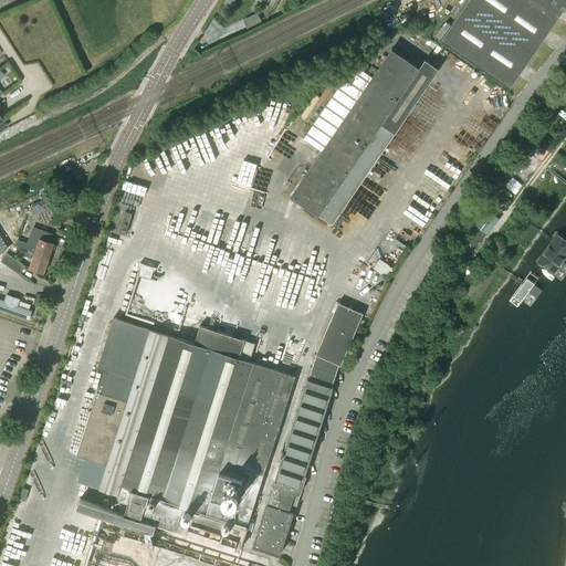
[(565,0),(468,0),(441,40),(510,87),(564,10),(565,7),(565,0)]
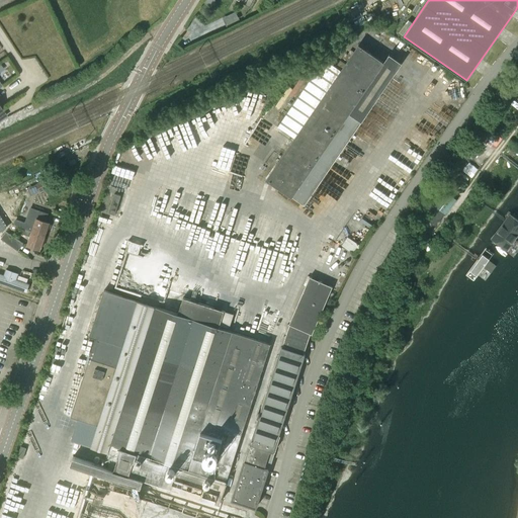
[(235,11),(222,15),(224,22),(237,18),(235,11)]
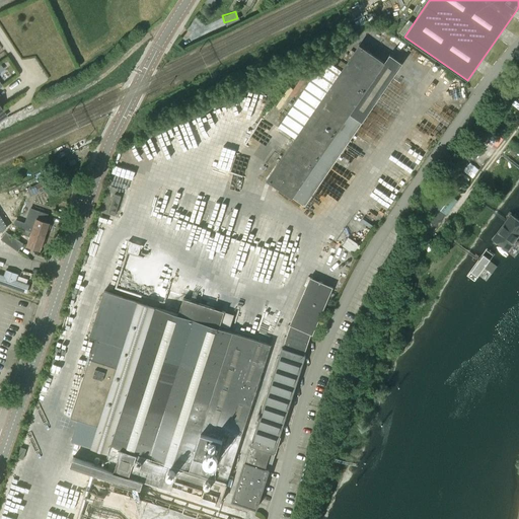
[(390,19),(384,29),(389,33),(396,23),(390,19)]
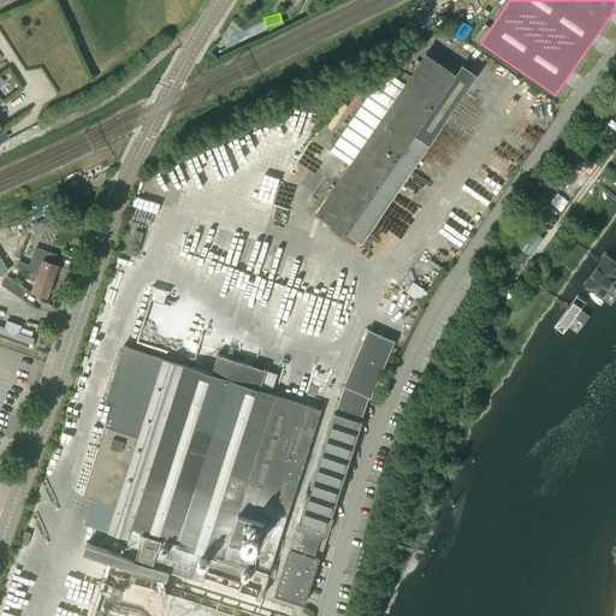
[(331,149),(350,164),(317,213),(361,244),(465,95),(449,84),(456,73),(426,53),(404,84),(384,71),(331,149)]
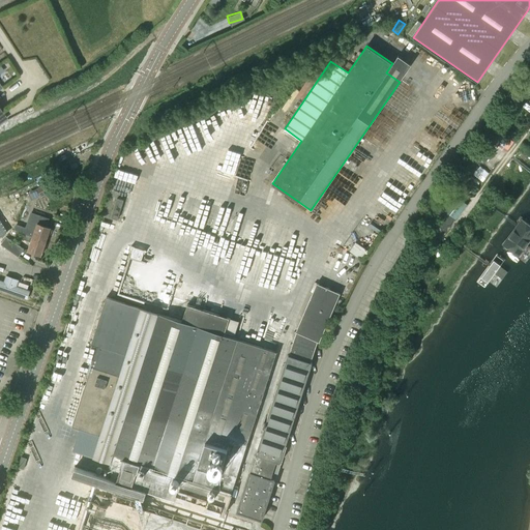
[(353,65),(348,61),(344,67),(349,70),(353,65)]
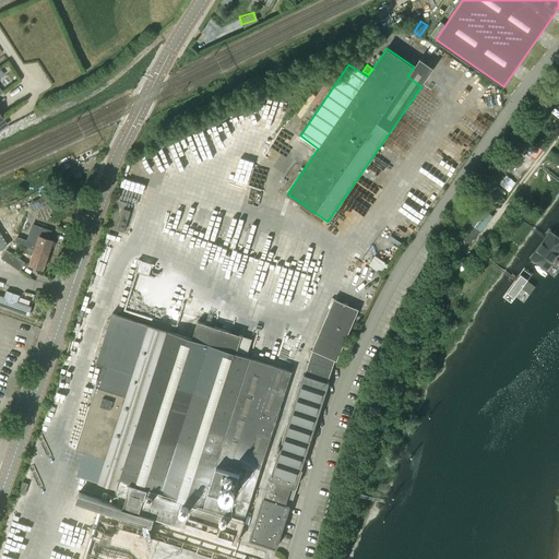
[(527,138),(520,149),(533,158),(540,147),(527,138)]
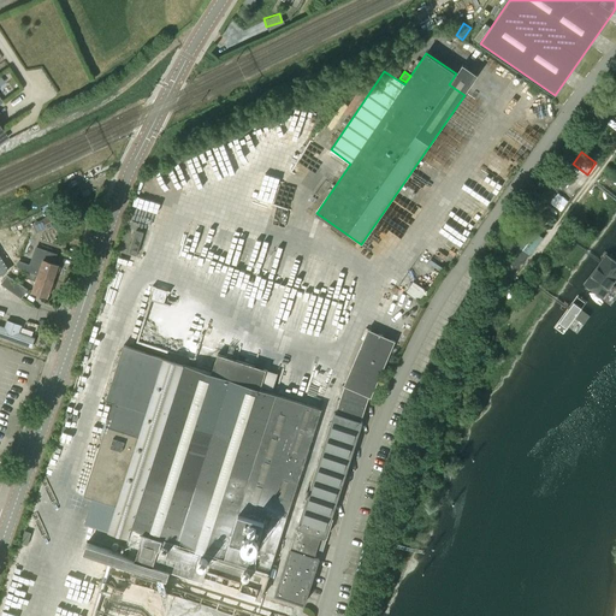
[(66,219),(63,209),(45,218),(49,226),(66,219)]
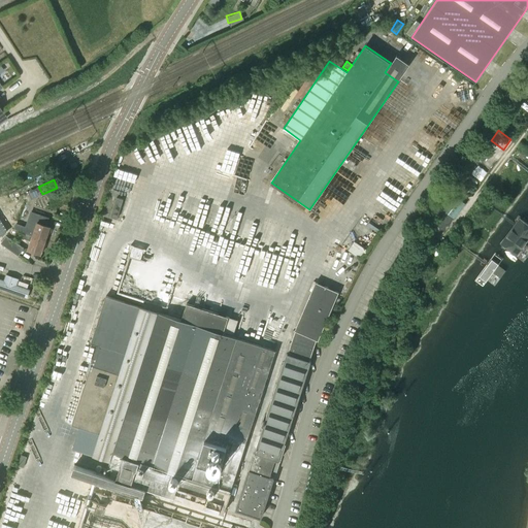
[(462,195),(465,190),(455,183),(452,188),(462,195)]
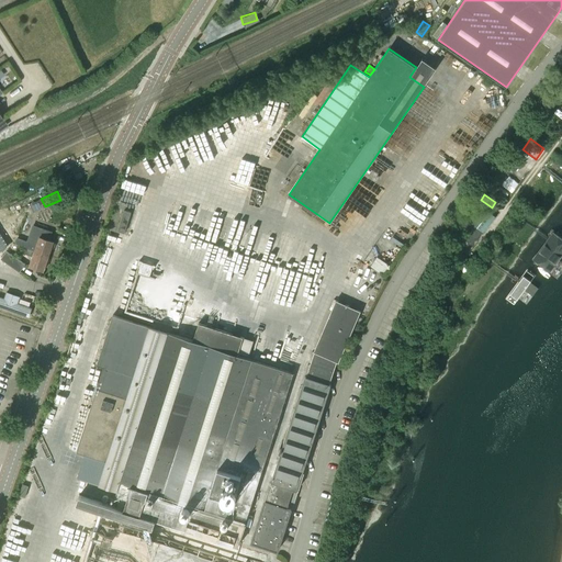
[(131,212),(124,210),(117,231),(124,233),(131,212)]
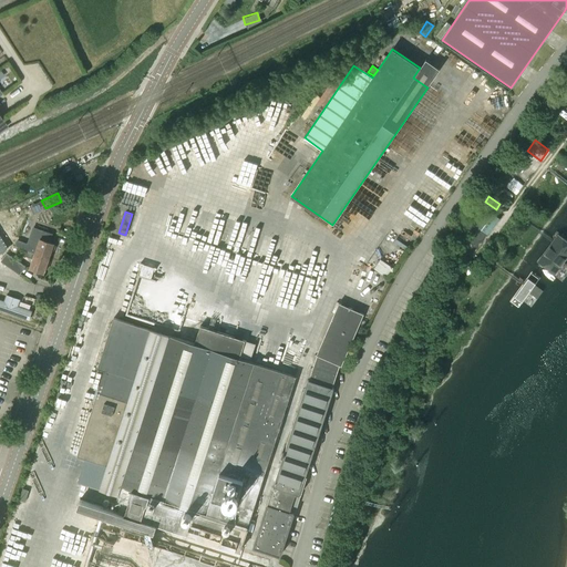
[(486,234),(498,218),(491,212),(478,228),(486,234)]
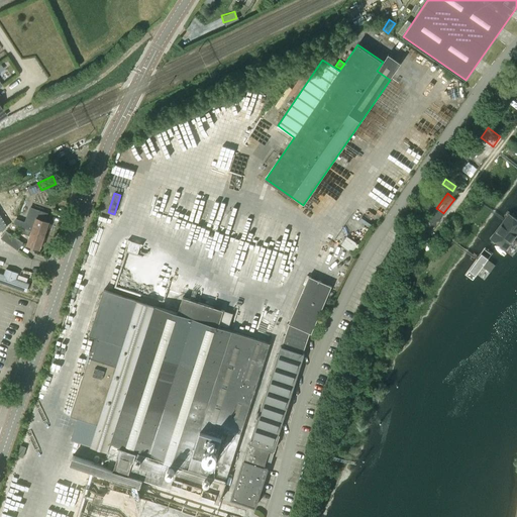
[(14,223),(45,234),(49,222),(44,220),(46,214),(30,208),(25,223),(15,220),(14,223)]
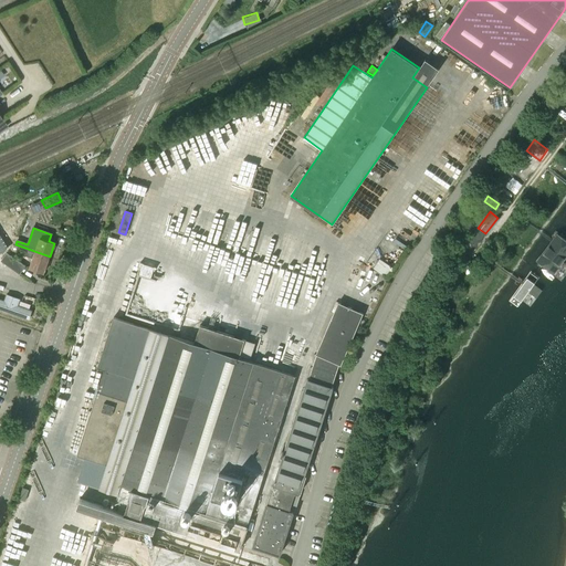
[(528,260),(557,281),(565,268),(565,238),(552,229),(528,260)]
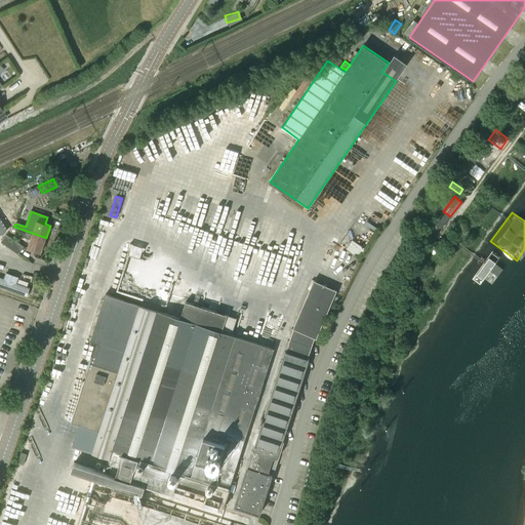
[(46,238),(14,227),(15,229),(24,232),(23,237),(31,240),(28,248),(40,253),(46,238)]
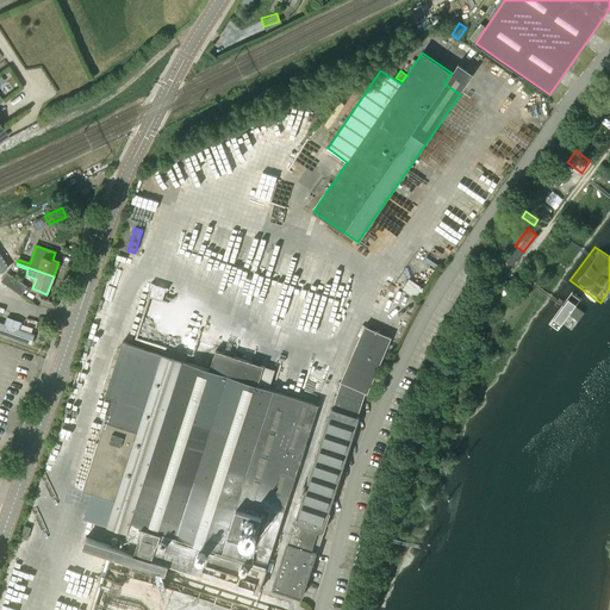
[(22,296),(27,286),(7,272),(0,281),(22,296)]
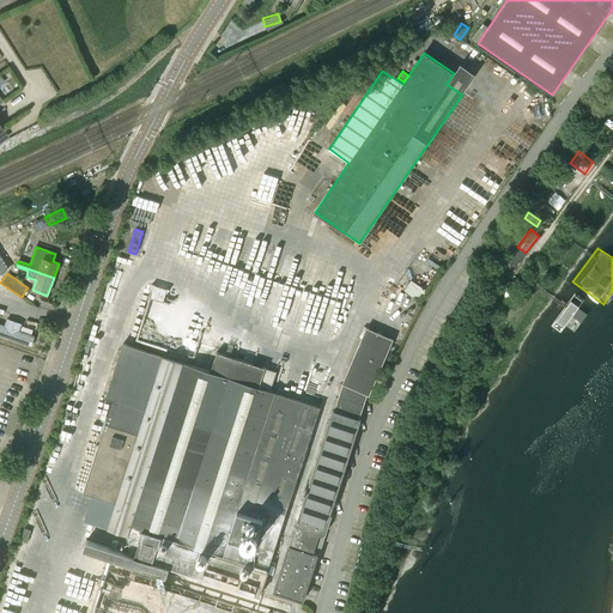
[(404,290),(419,301),(426,290),(411,280),(404,290)]
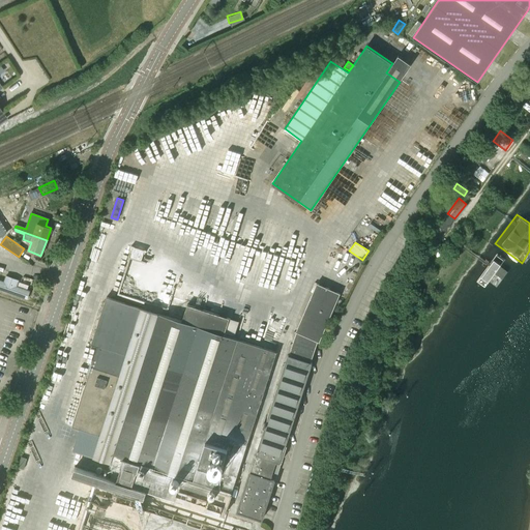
[(138,256),(141,249),(133,245),(128,254),(134,256),(135,254),(138,256)]
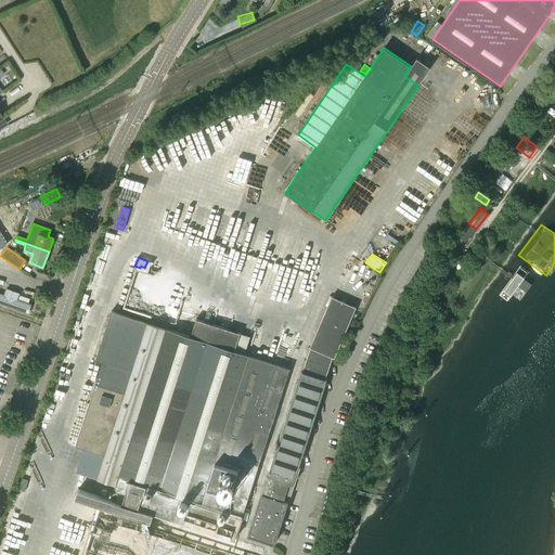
[(497,297),(515,310),(538,279),(518,266),(497,297)]
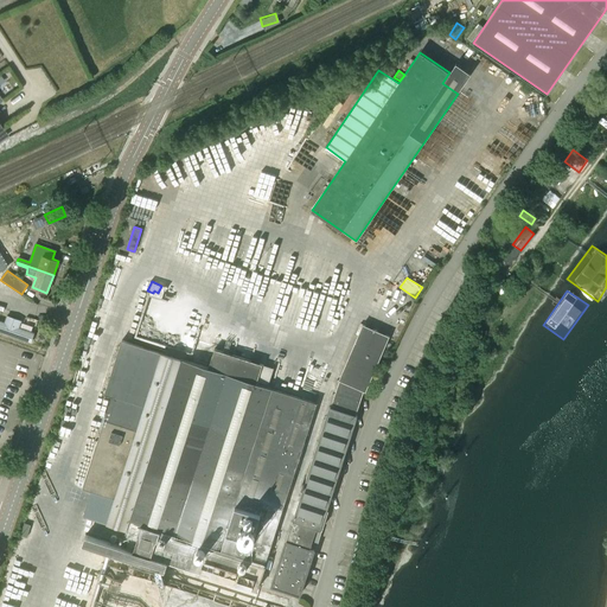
[(0,331),(31,343),(34,333),(20,327),(23,321),(7,315),(5,323),(0,320),(0,331)]
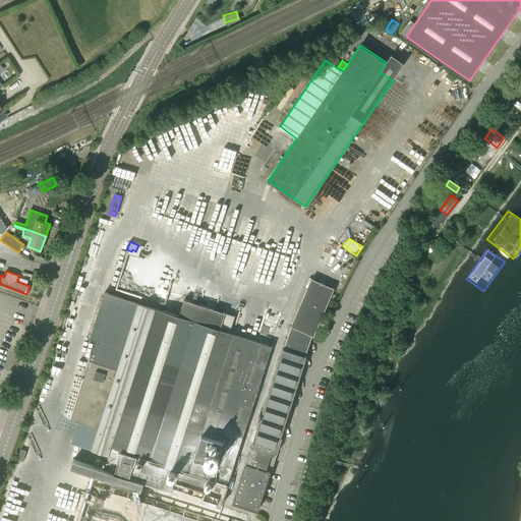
[(291,326),(284,349),(305,356),(312,335),(313,336),(334,288),(311,278),(291,326)]
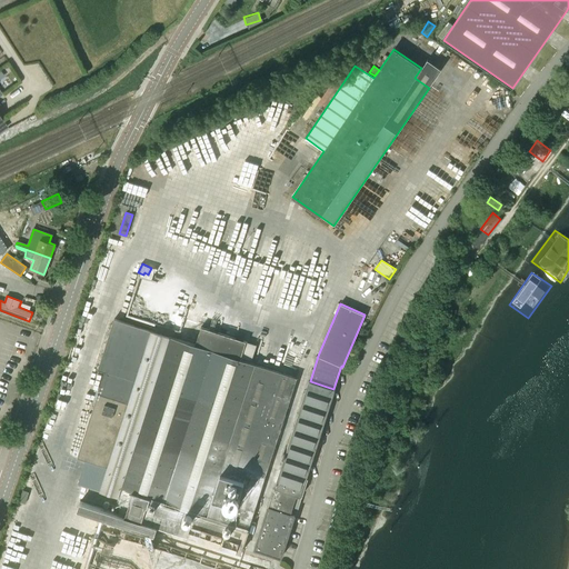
[(120,508),(118,513),(79,500),(76,510),(155,535),(157,526),(215,545),(211,553),(260,568),(270,568),(272,561),(242,551),(246,539),(297,378),(250,362),(256,346),(198,326),(192,343),(115,318),(115,319),(98,369),(105,371),(78,457),(91,462),(83,485),(89,487),(88,492),(100,496),(101,491),(118,497),(116,507),(120,508)]
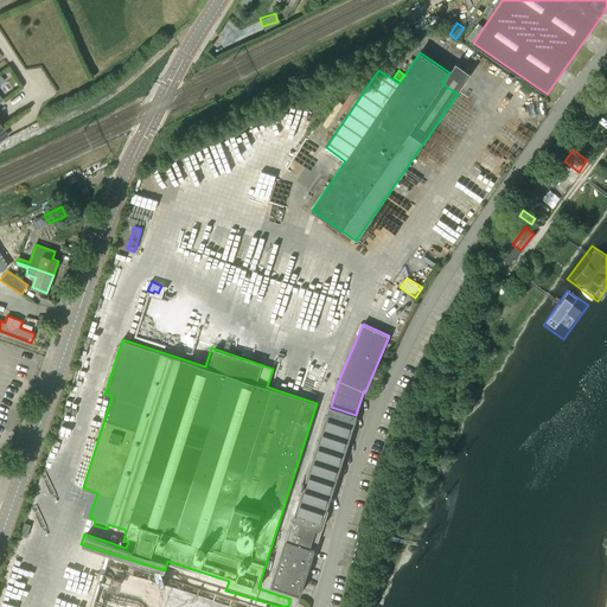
[(356,415),(331,407),(328,407),(293,521),(317,528),(321,530),(357,416),(356,415)]
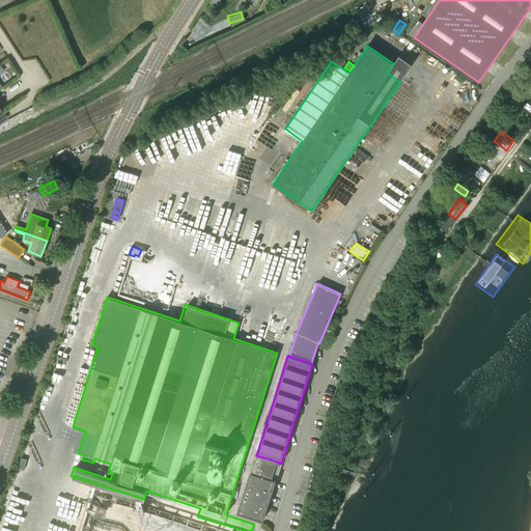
[(277,462),(256,455),(251,473),(250,473),(238,512),(262,521),(275,481),(271,479),(277,462)]
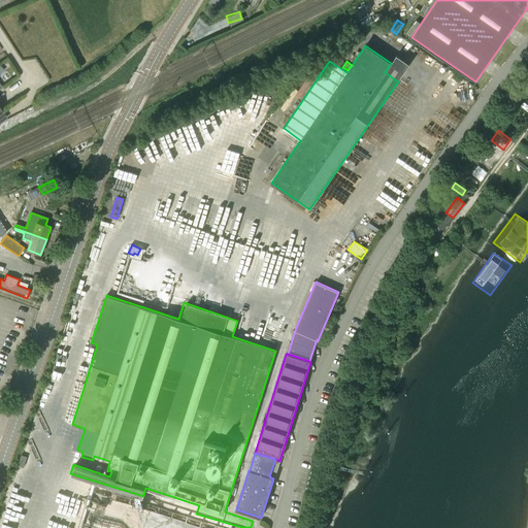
[(19,465),(24,467),(27,457),(22,455),(19,465)]
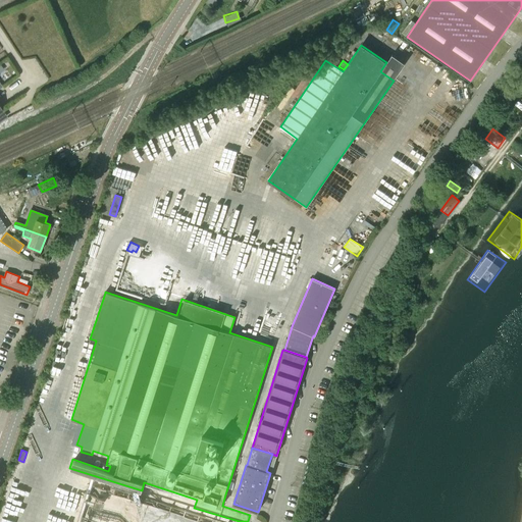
[(79,513),(90,515),(93,502),(87,501),(89,494),(83,493),(79,513)]
